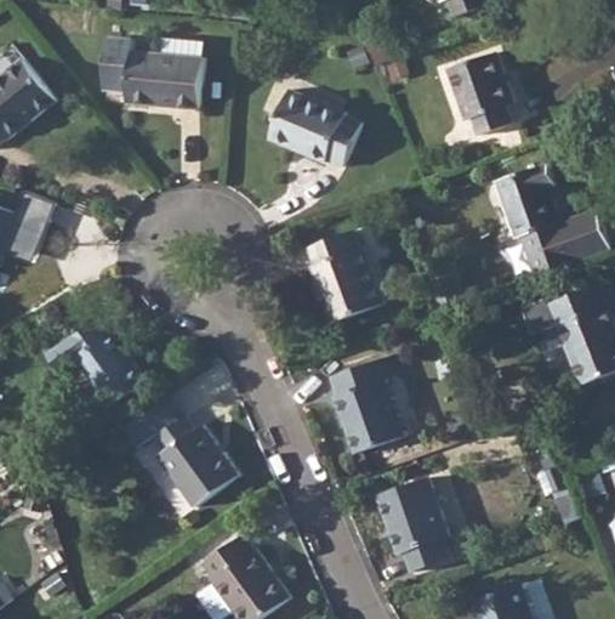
[(438,0),(440,0),(443,0),(450,16),(484,5),(482,0),(438,0)]
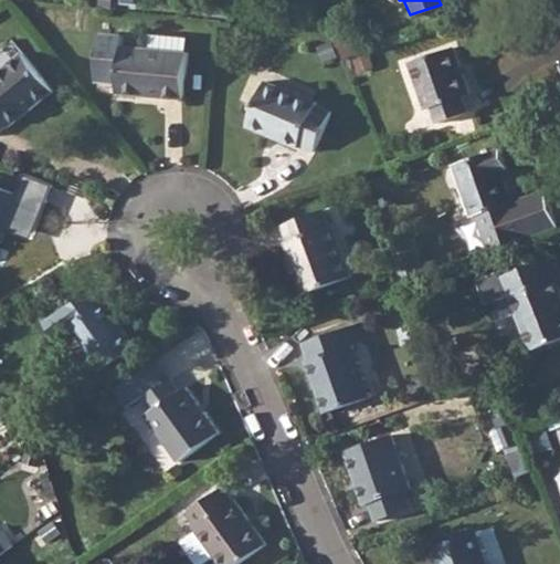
[(95,33),(93,81),(113,83),(113,93),(178,98),(183,51),(180,51),(181,38),(146,34),(145,48),(116,44),(116,35),(95,33)]
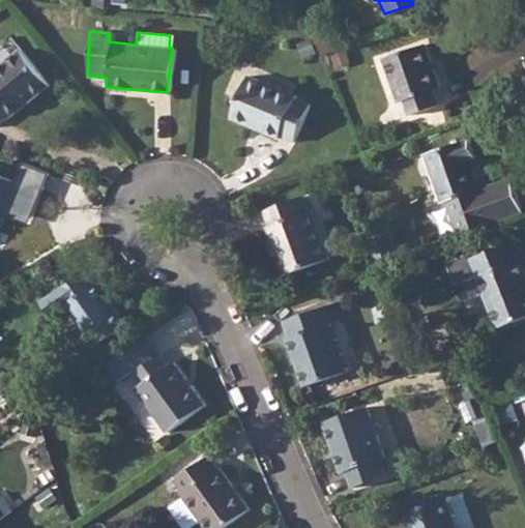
[(419,45),(379,59),(395,103),(401,100),(406,114),(434,105),(430,90),(435,88),(419,45)]
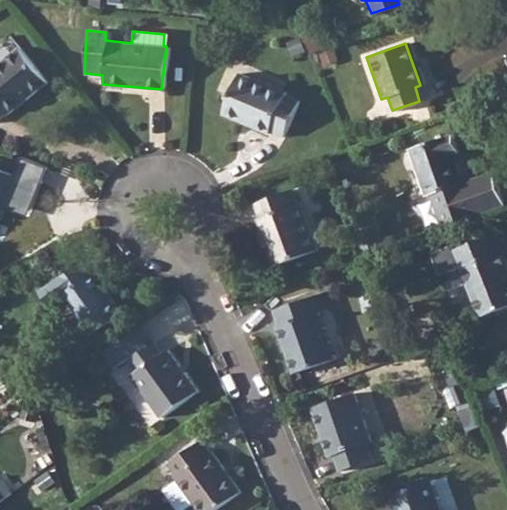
[(0,115),(3,113),(5,114),(44,83),(16,48),(0,61),(0,115)]
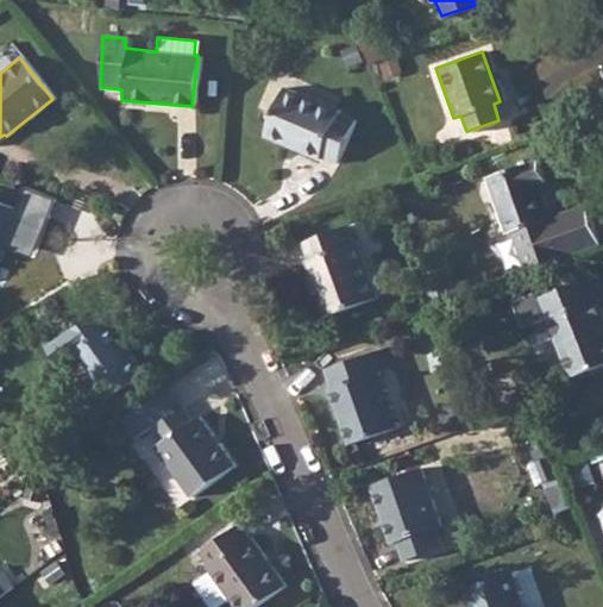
[(281,87),(261,135),(316,157),(318,155),(334,162),(351,120),(334,113),(335,110),(281,87)]
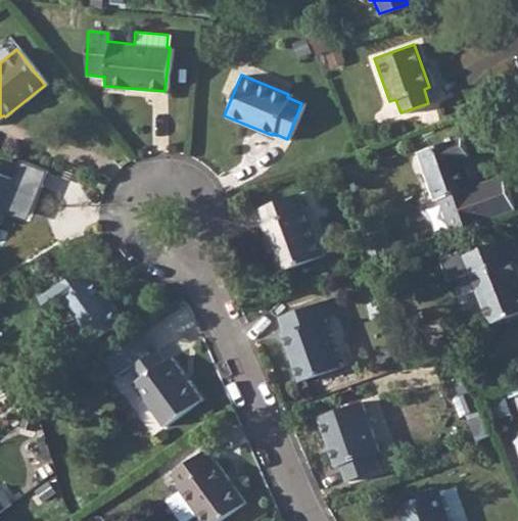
[(459,138),(415,152),(431,200),(436,198),(441,212),(470,202),(465,189),(470,187),(460,157),(465,155),(459,138)]
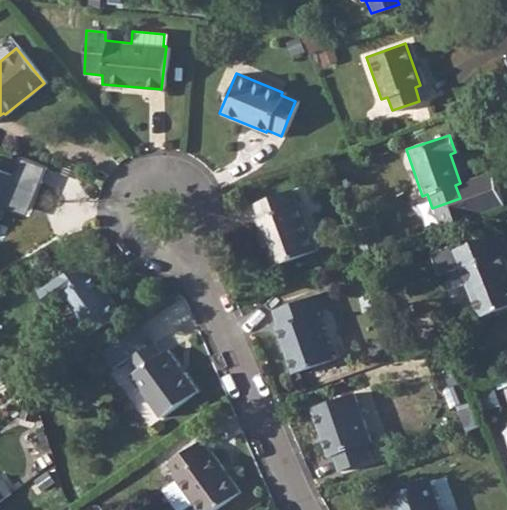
[(0,201),(10,175),(0,170),(0,201)]
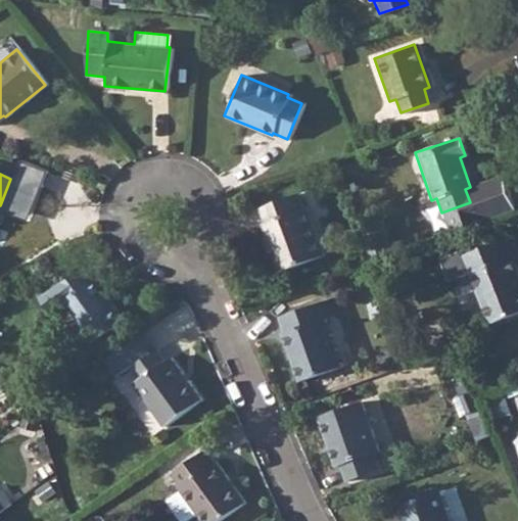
[(294,193),(257,206),(263,222),(260,222),(278,271),(320,254),(302,206),(300,206),(294,193)]
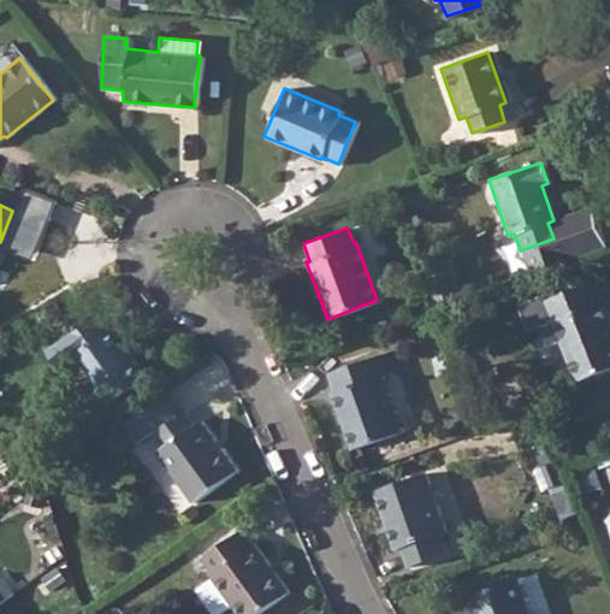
[(591,281),(543,300),(574,381),(609,365),(609,328),(599,301),(606,297),(599,277),(591,281)]
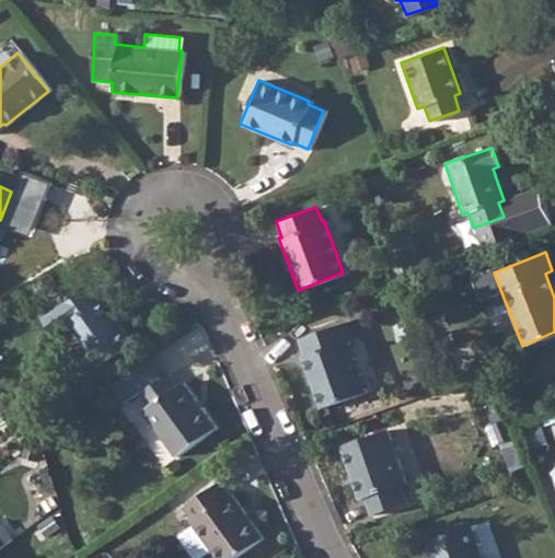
[(85,289),(42,320),(50,334),(64,325),(95,368),(129,344),(99,300),(94,302),(85,289)]
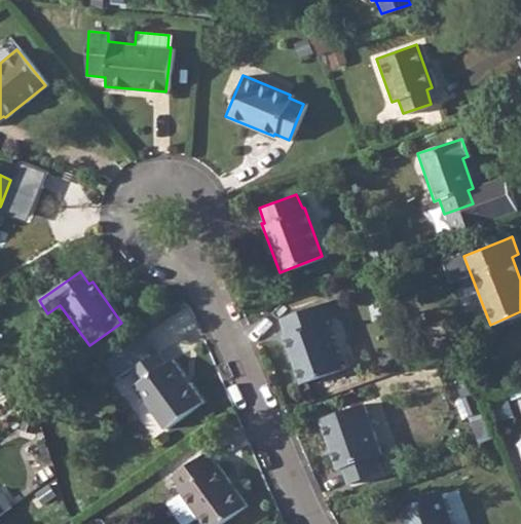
[(328,299),(276,320),(282,336),(280,337),(297,384),(340,369),(323,321),(334,316),(328,299)]
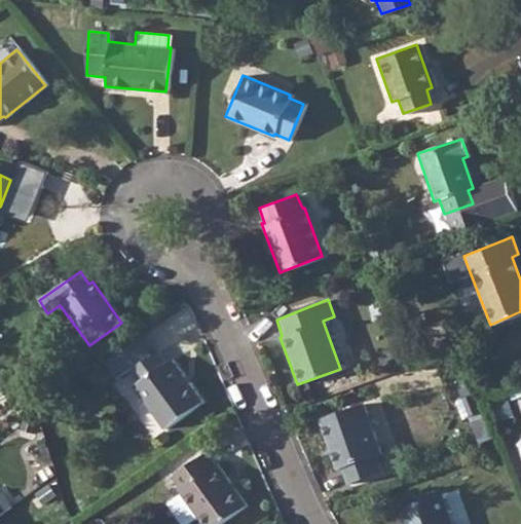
[(154,351),(128,370),(137,383),(132,387),(161,428),(198,402),(169,361),(162,365),(154,351)]
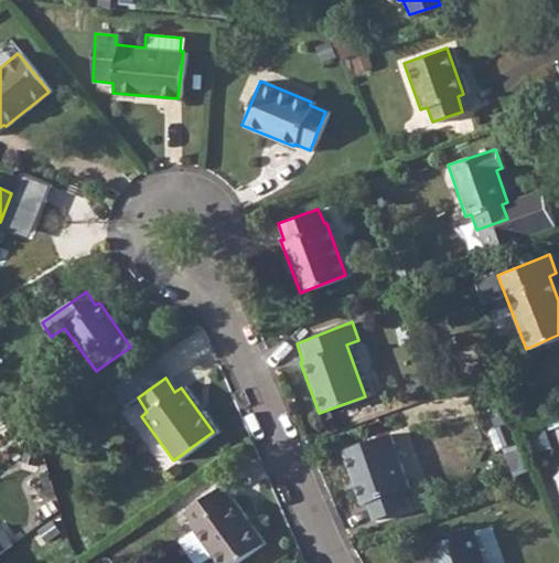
[(385,436),(340,454),(358,505),(363,502),(369,520),(405,507),(399,490),(405,487),(385,436)]
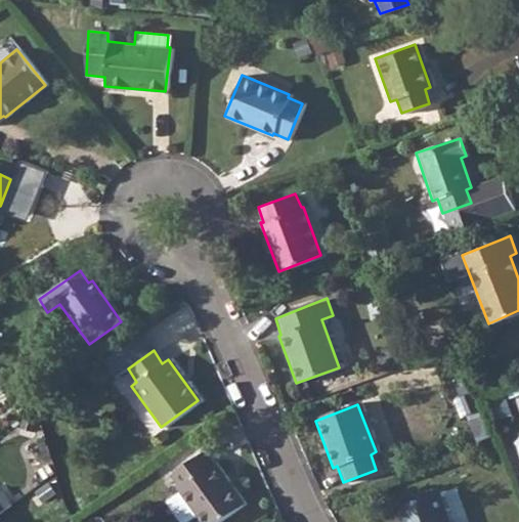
[(201,451),(169,476),(177,488),(176,489),(200,521),(216,521),(241,504),(212,463),(210,464),(201,451)]
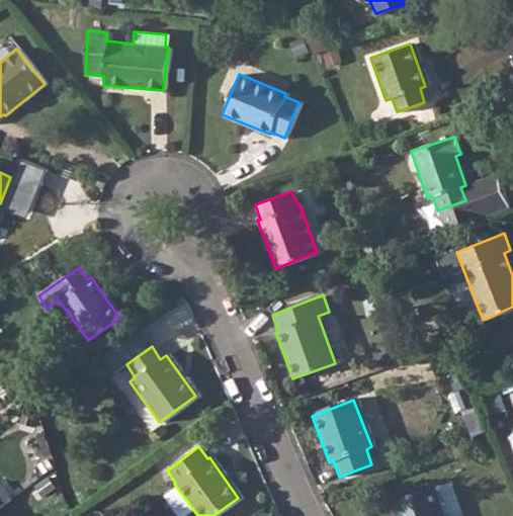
[(440,515),(431,487),(390,502),(394,515),(440,515)]
